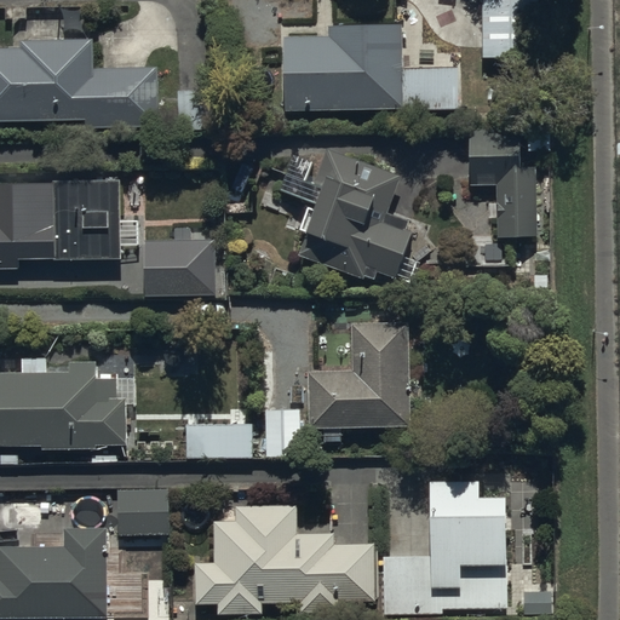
[(540,59),(539,0),(482,0),(484,59),(540,59)]
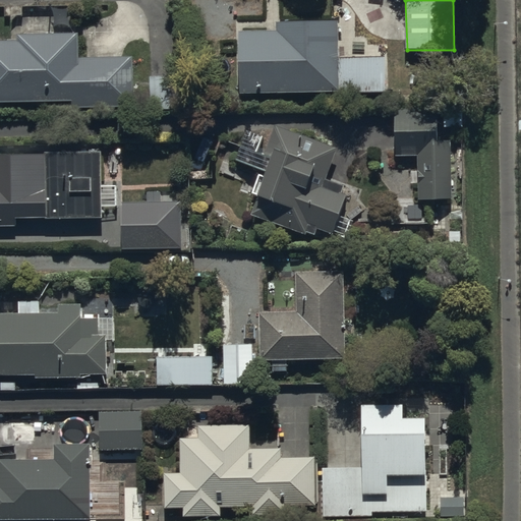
[(277,32),(239,32),(238,92),(385,92),(386,58),(341,58),(342,22),(277,22),(277,32)]
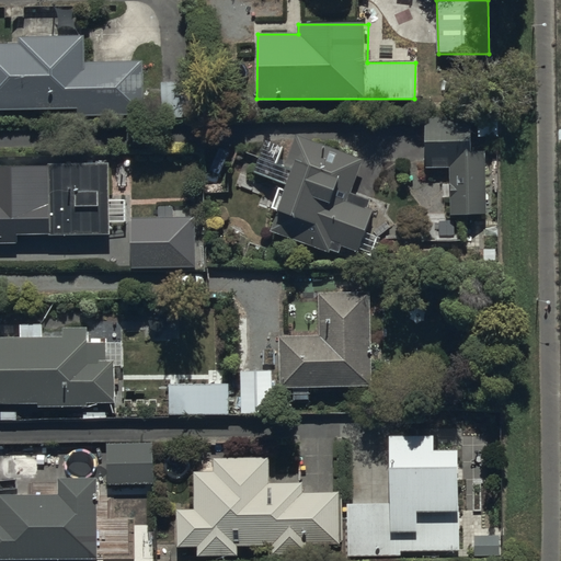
[(84,36),(19,36),(19,45),(0,44),(0,111),(78,111),(78,116),(144,115),(144,63),(84,64),(84,36)]
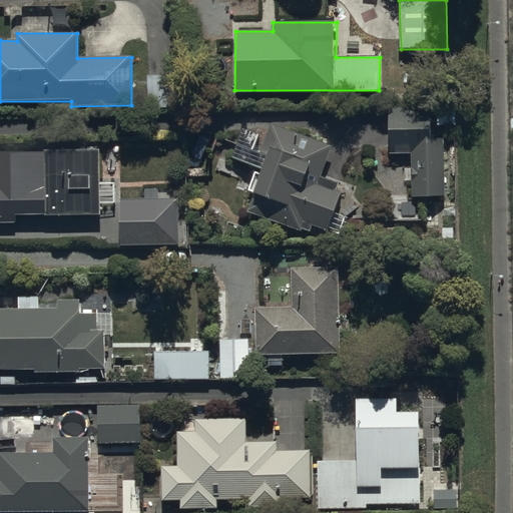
[(446,196),(446,135),(434,135),(434,106),(390,107),(390,153),(413,153),(413,196),(446,196)]
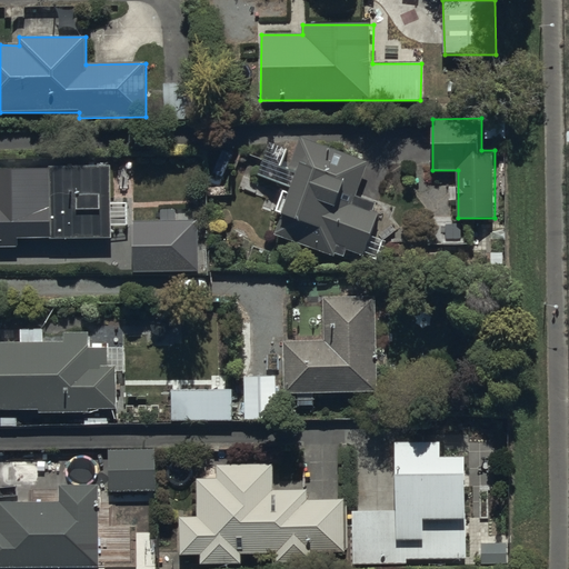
[(369,162),(300,137),(281,185),(292,189),(275,235),(332,256),(336,247),(362,257),(379,212),(375,210),(377,203),(357,196),(369,162)]
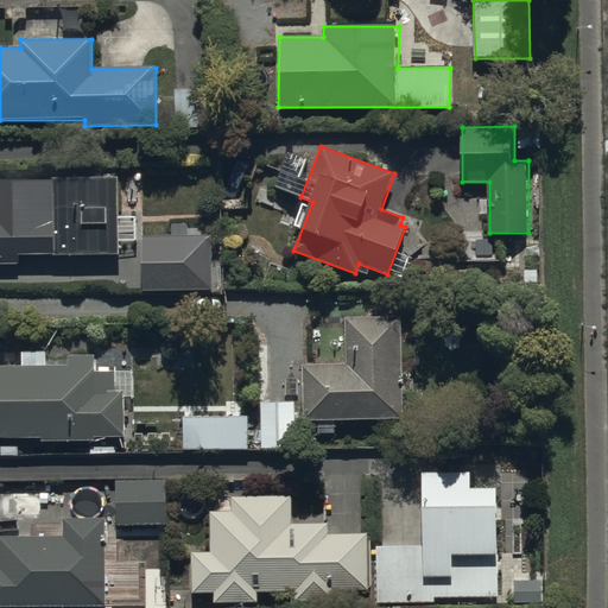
[(121,255),(120,178),(16,177),(17,182),(0,182),(0,264),(19,264),(19,257),(121,255)]
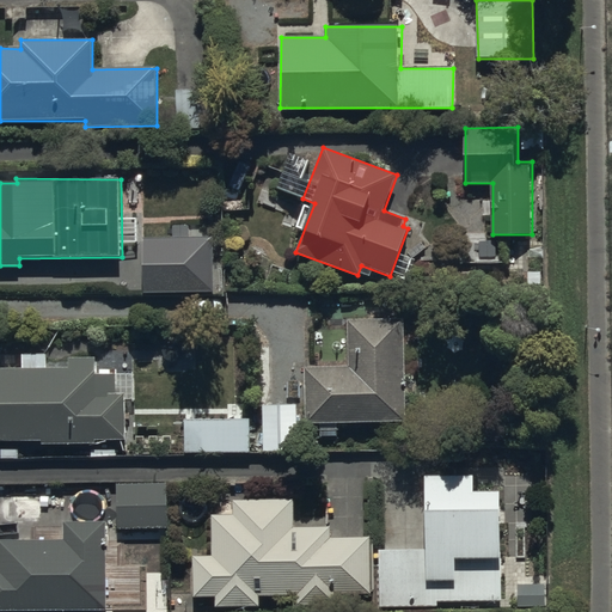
[(407,422),(404,318),(349,320),(350,367),(305,368),(306,424),(407,422)]
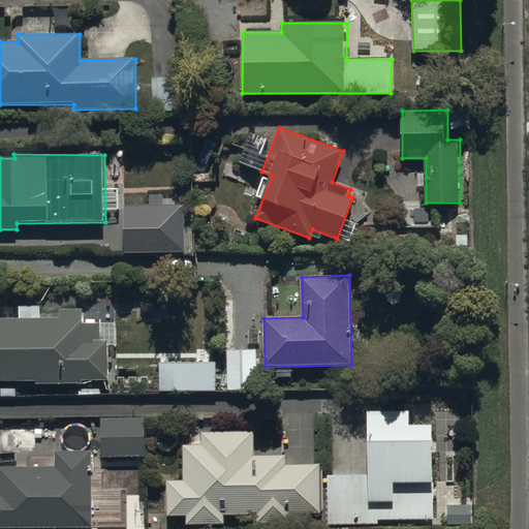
[(20,318),(0,318),(0,381),(36,381),(36,384),(84,383),(84,382),(110,381),(110,340),(101,340),(100,319),(84,319),(84,308),(57,309),(57,318),(41,318),(41,304),(19,304),(20,318)]
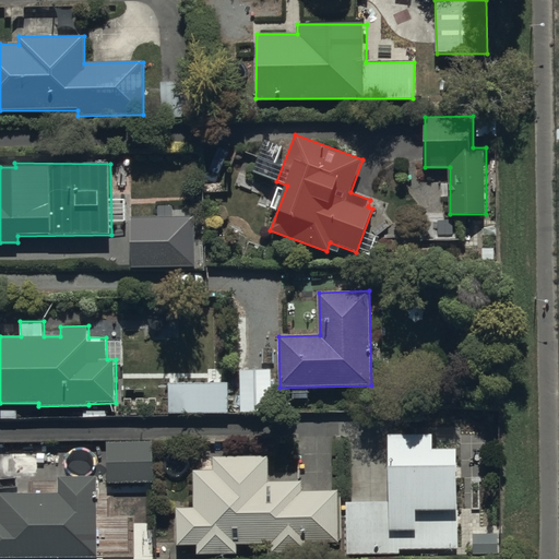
[(207,382),(168,382),(169,414),(229,413),(228,357),(207,357),(207,382)]
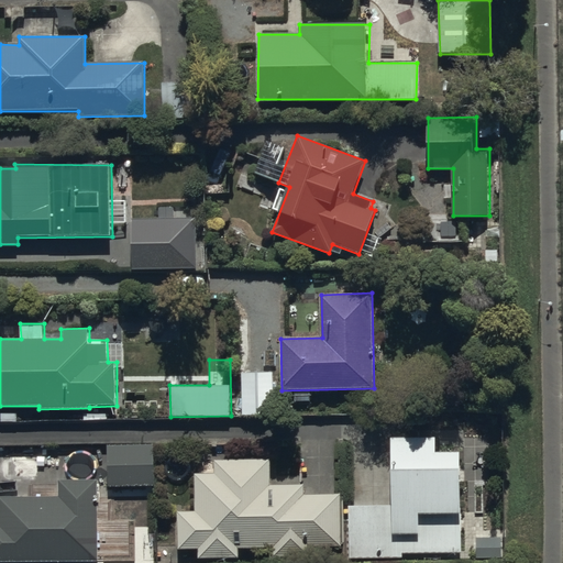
[(274,416),(274,372),(240,371),(240,416),(274,416)]
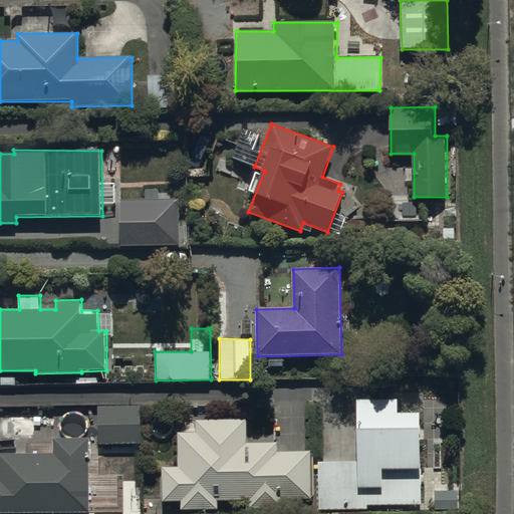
[(359,461),(318,461),(319,510),(367,509),(367,505),(425,504),(424,412),(399,412),(399,399),(358,400),(359,461)]
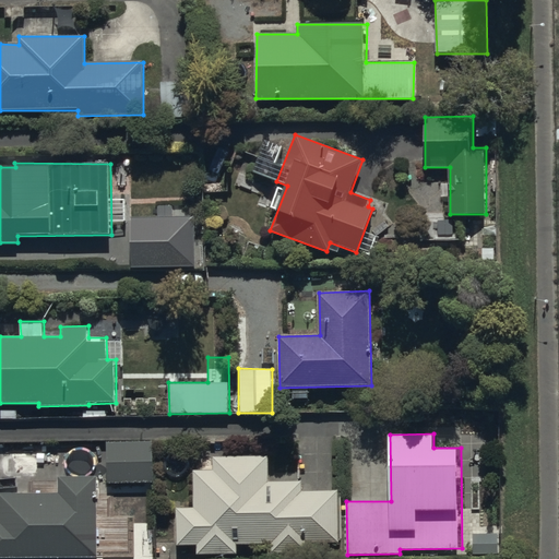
[(154,443),(106,443),(107,480),(154,480),(154,443)]
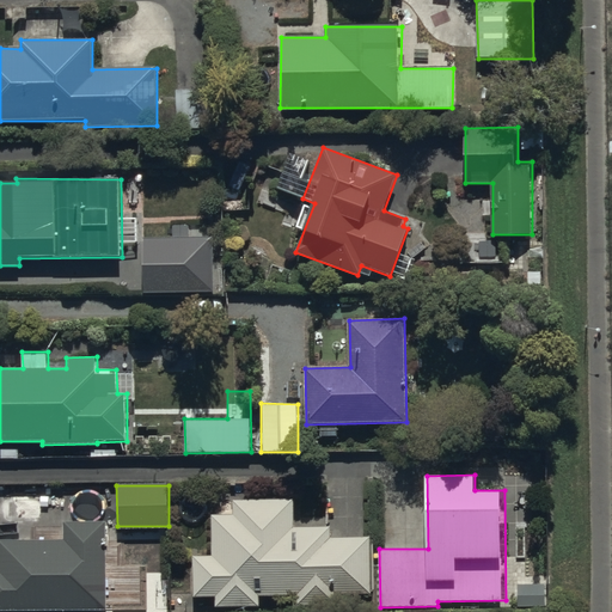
[(293,499),(232,499),(232,515),(212,515),(212,556),(195,556),(195,597),(216,597),(215,607),(261,607),(261,595),(295,595),(295,604),(337,604),(337,595),(369,595),(369,538),(330,538),(330,527),(293,527),(293,499)]
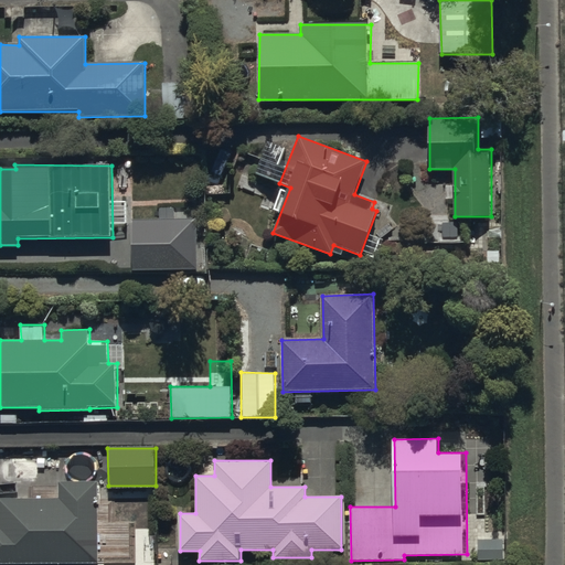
[(0,564),(100,564),(99,482),(59,482),(59,500),(0,500),(0,564)]
